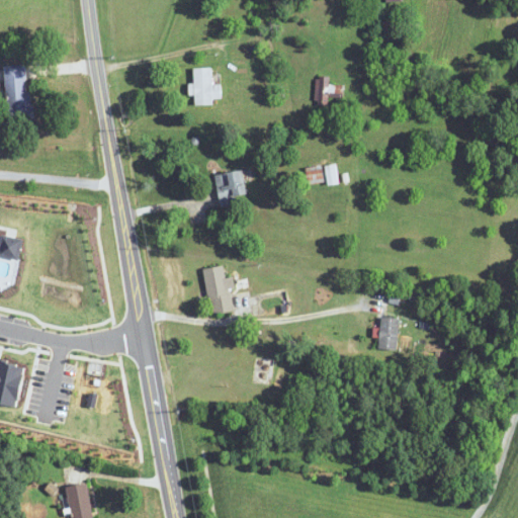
[(28,66),(5,66),(6,118),(29,118),(28,66)]
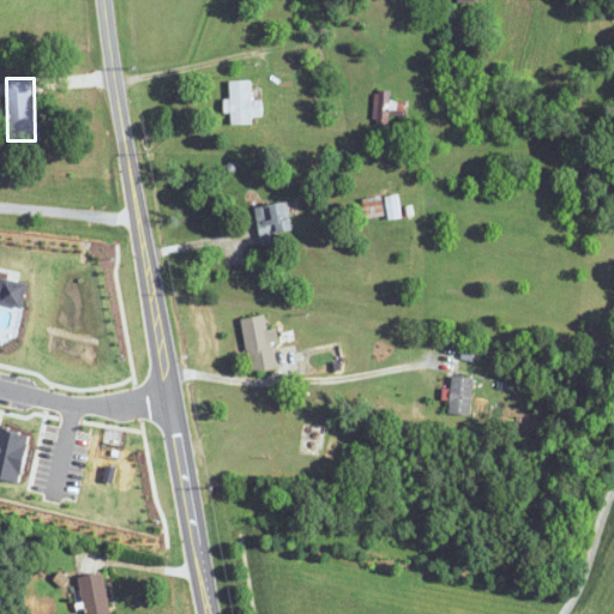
[(262,121),(262,101),(252,101),(252,80),(230,80),(230,121),(262,121)]
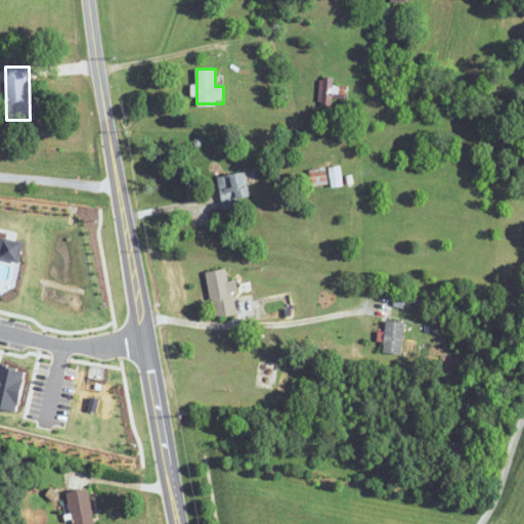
[(335,78),(319,78),(319,104),(335,104),(335,78)]
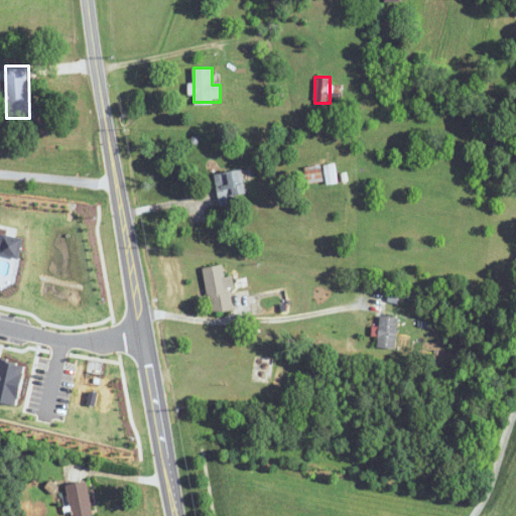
[(234,205),(234,196),(246,195),(243,170),(216,172),(219,206),(234,205)]
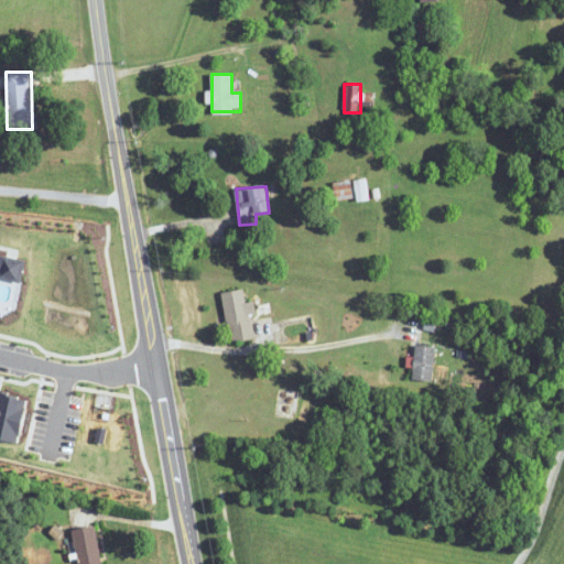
[(256,337),(250,313),(256,312),(253,301),(247,302),(243,289),(221,293),(231,343),(256,337)]
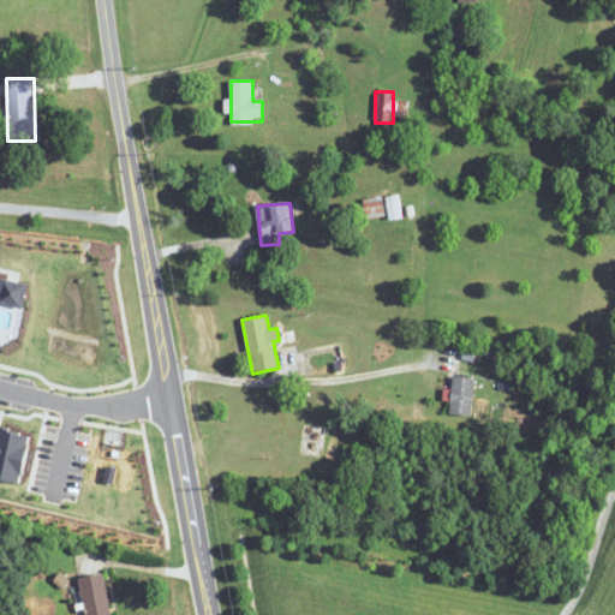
[(473,415),(473,376),(452,376),(452,415),(473,415)]
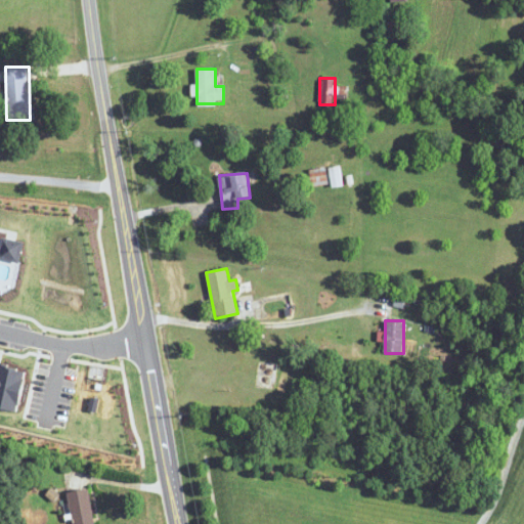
[(95,523),(88,488),(68,491),(73,523),(95,523)]
